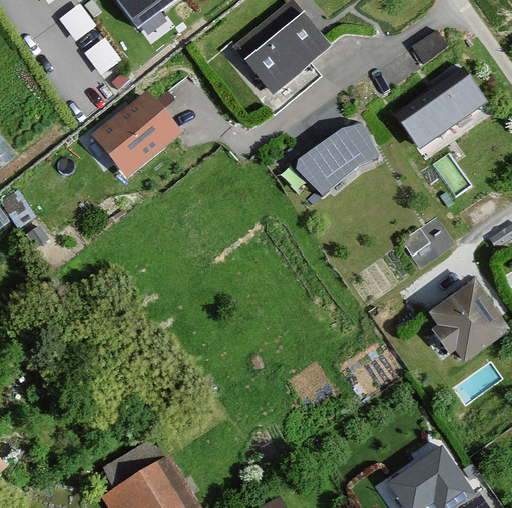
[(119,0),(139,27),(176,0),(119,0)]
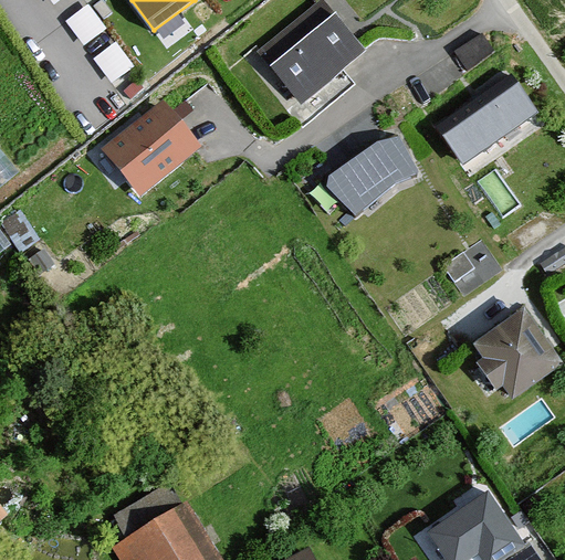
[(299,104),(366,51),(326,0),(324,0),(258,52),(299,104)]
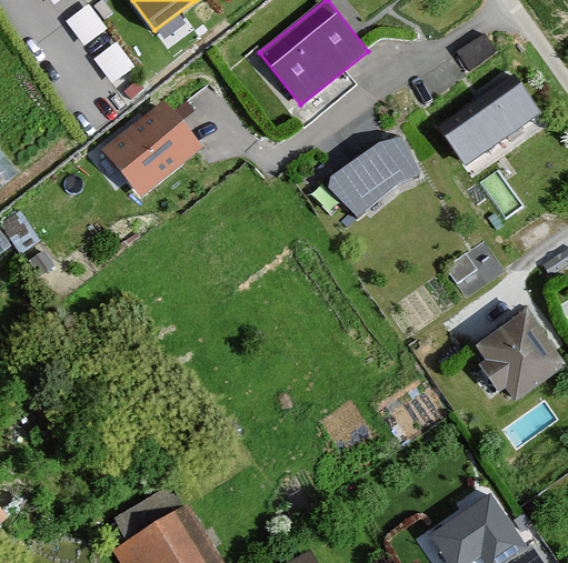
[(98,49),(117,72),(139,56),(120,31),(98,49)]
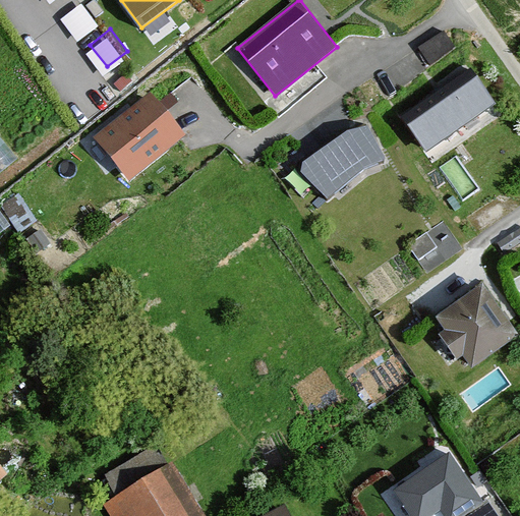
[(413,156),(483,106),(457,69),(387,118),(413,156)]
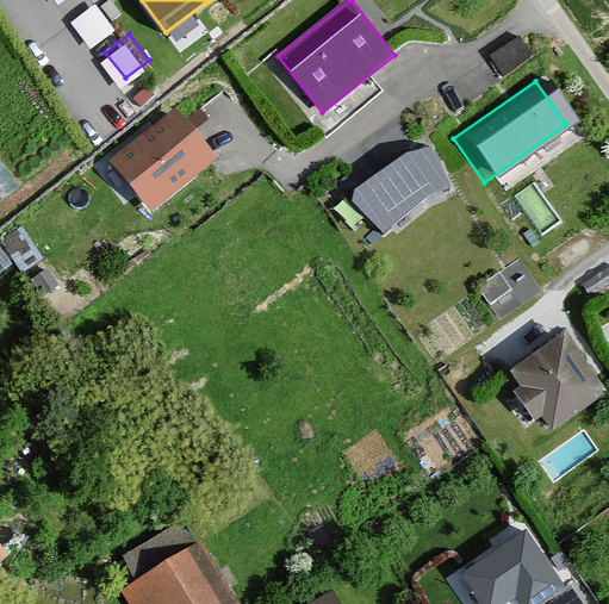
[(150,215),(218,162),(175,107),(109,161),(150,215)]
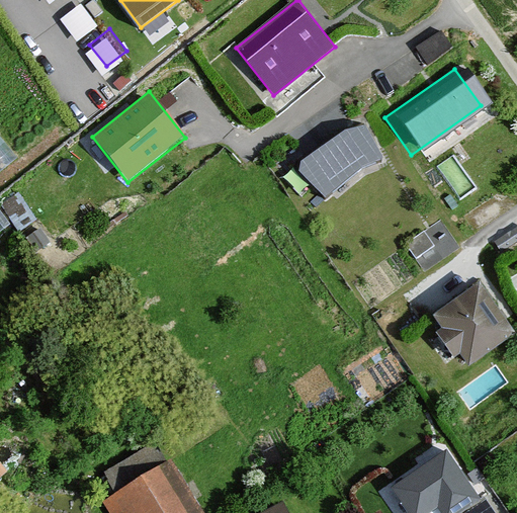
[(342,131),(294,165),(326,199),(363,168),(388,160),(364,125),(342,131)]
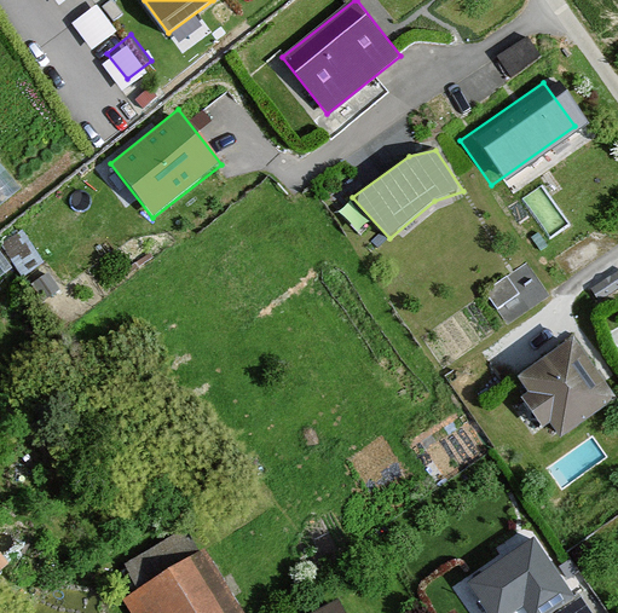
[(0,194),(21,179),(0,151),(0,194)]
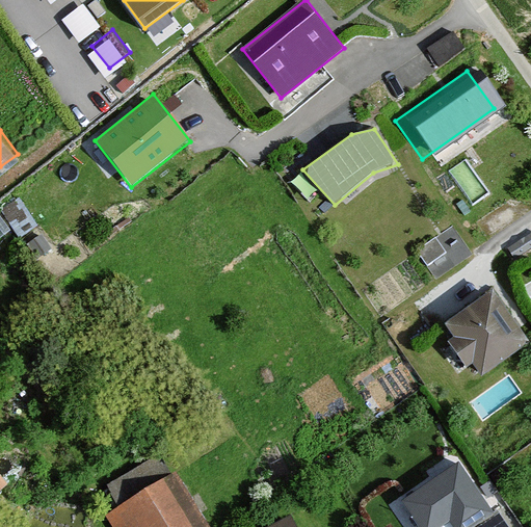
[(17,192),(4,200),(22,226),(33,217),(17,192)]
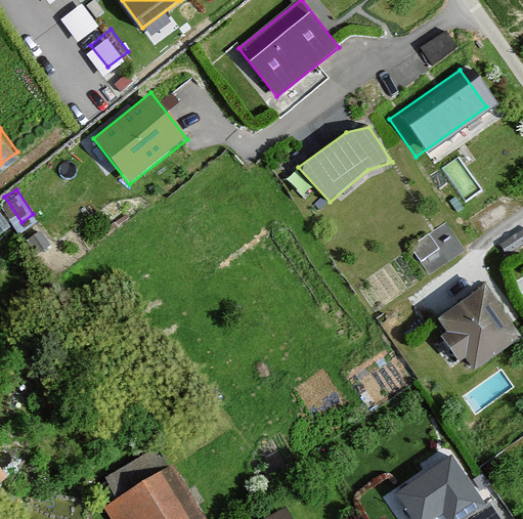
[(435,262),(467,239),(447,213),(417,238),(435,262)]
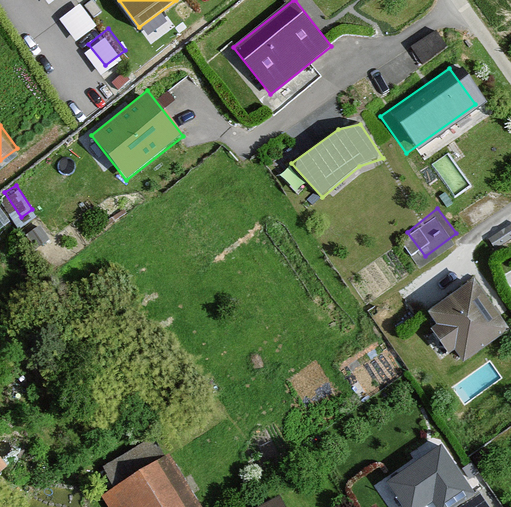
[(427,327),(422,331),(438,356),(444,352),(453,365),(500,333),(466,283),(419,314),(427,327)]
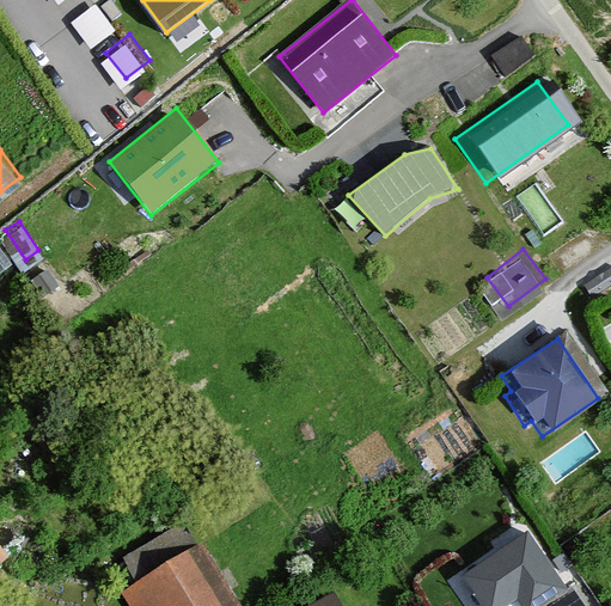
[(176,527),(118,557),(129,579),(111,588),(121,605),(228,605),(195,544),(187,548),(176,527)]
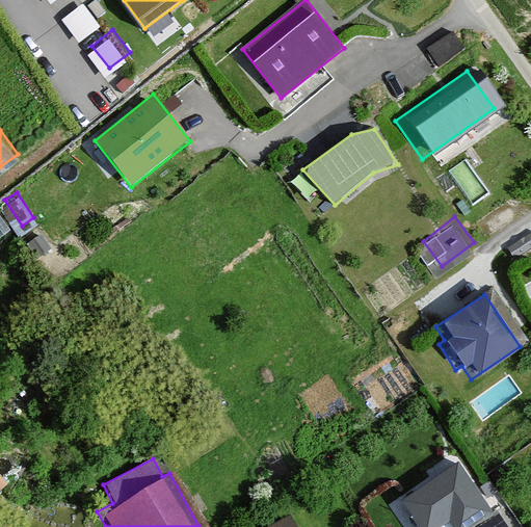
[(474,526),(495,514),(460,462),(401,501),(419,526),(443,526),(450,523),(452,526),(474,526)]
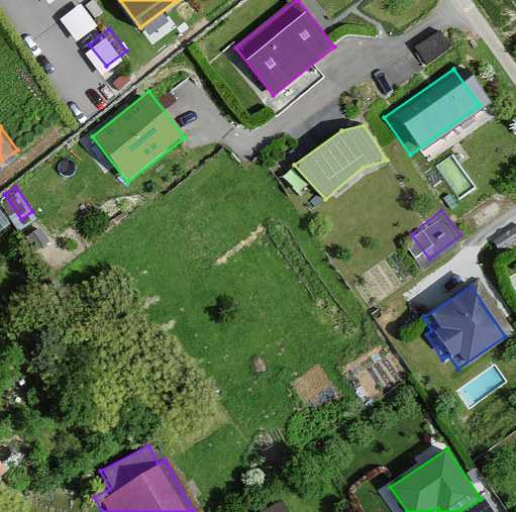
[(0,471),(8,465),(0,452),(0,471)]
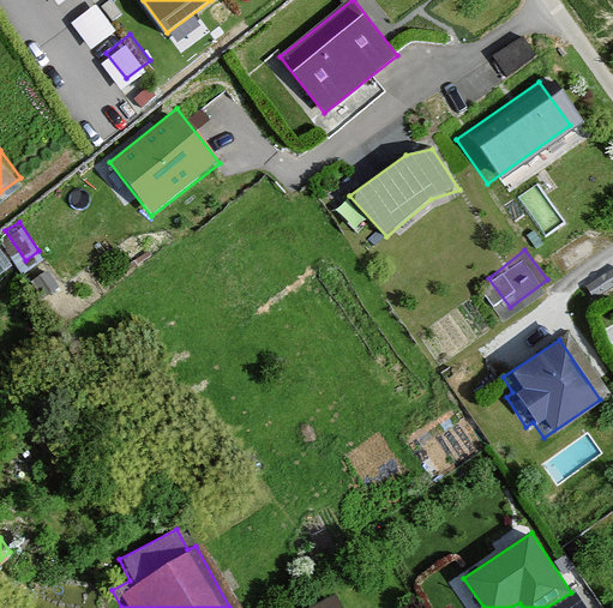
[(571,593),(547,607),(590,607),(577,588),(571,593)]
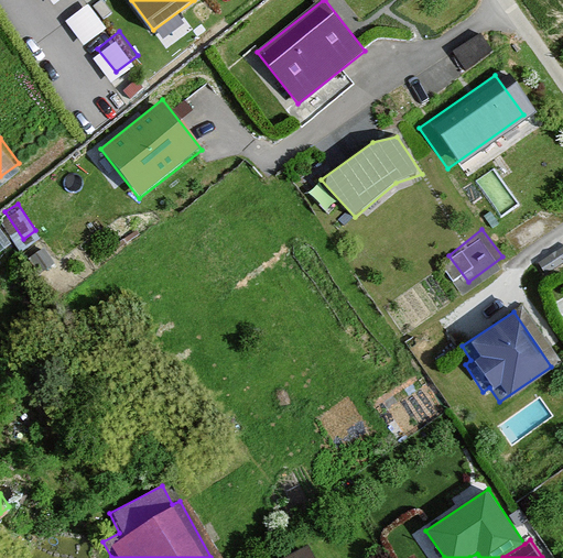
[(309,557),(304,547),(282,557),(309,557)]
